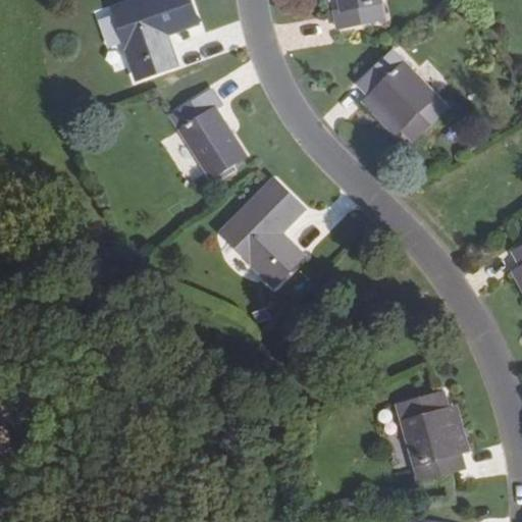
[(198,25),(189,0),(139,0),(115,9),(139,82),(176,66),(168,36),(198,25)]
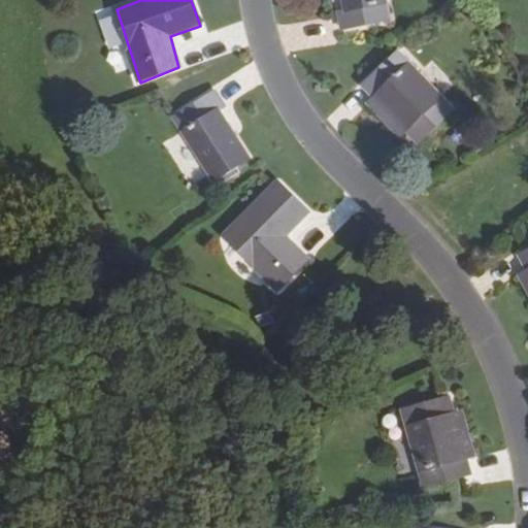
[(339,13),(342,30),(391,21),(387,0),(343,0),(345,11),(339,13)]
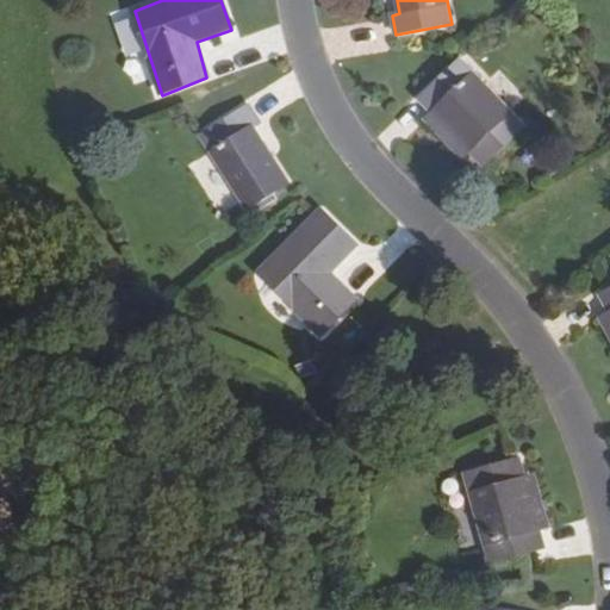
[(473,154),(486,166),(526,128),(461,62),(421,101),(433,113),(473,154)]
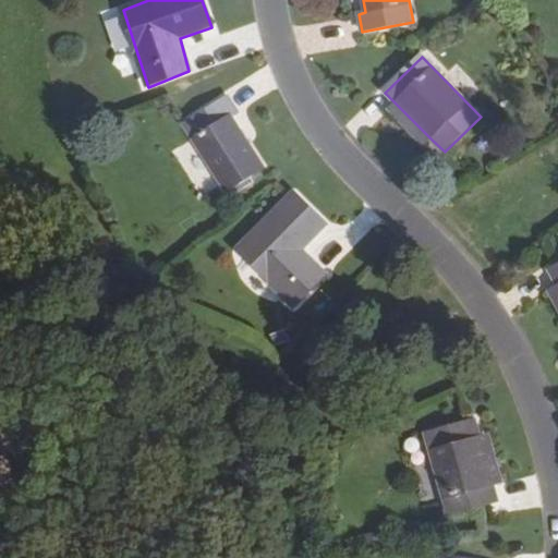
[(229,97),(185,125),(228,192),(266,169),(233,117),(239,112),(229,97)]
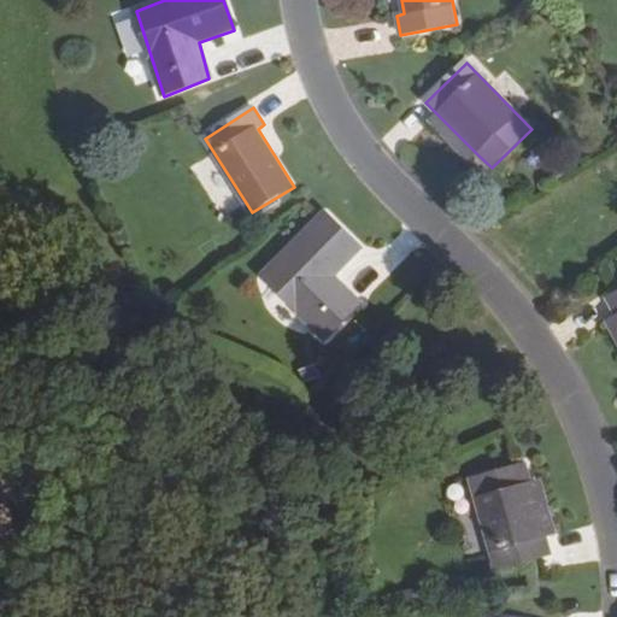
[(429,123),(469,164),(479,156),(438,115),(429,123)]
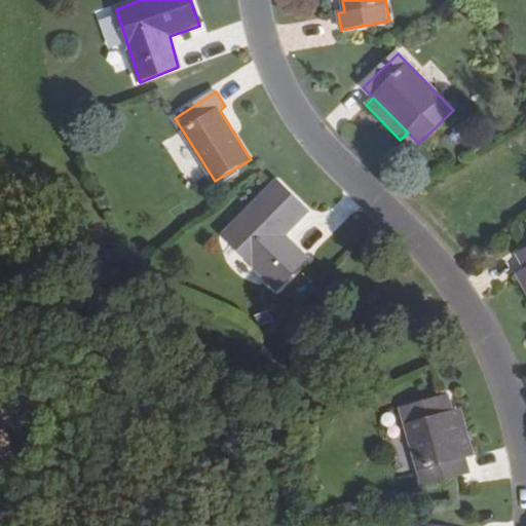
[(309,214),(278,183),(225,235),(256,267),(255,268),(276,291),(307,261),(285,237),(309,214)]
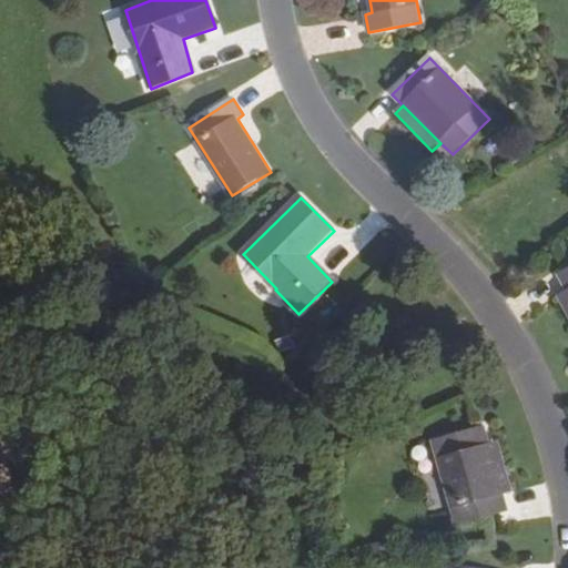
[(567,291),(558,297),(567,316),(567,291)]
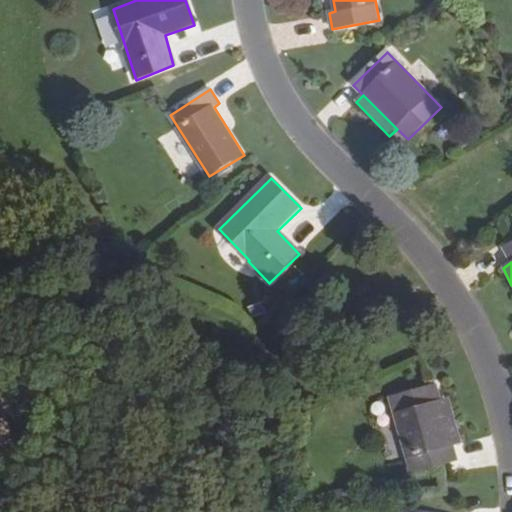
[(458,459),(454,446),(441,401),(437,386),(391,399),(412,472),(458,459)]
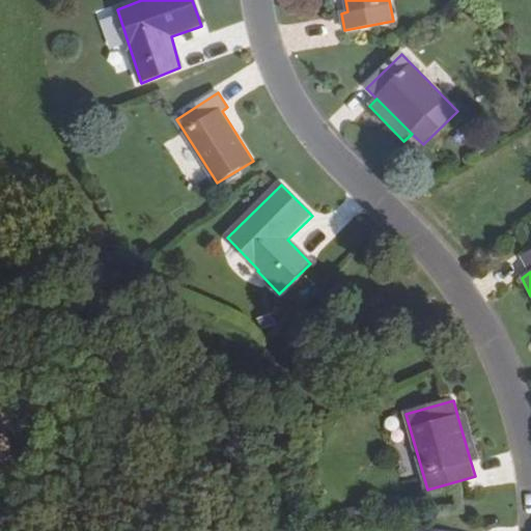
[(481,460),(468,414),(457,416),(471,463),(481,460)]
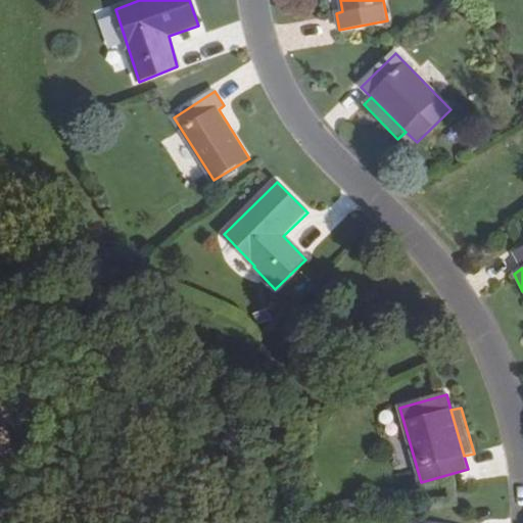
All buildings are outlined.
